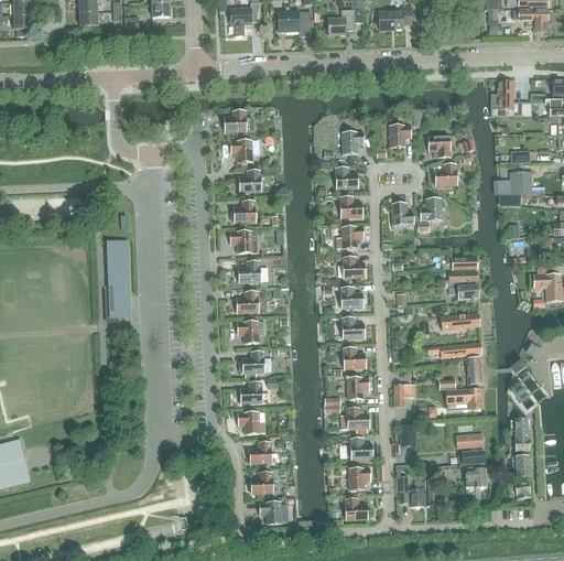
[(13,1),(14,14),(31,13),(31,0),(13,1)]
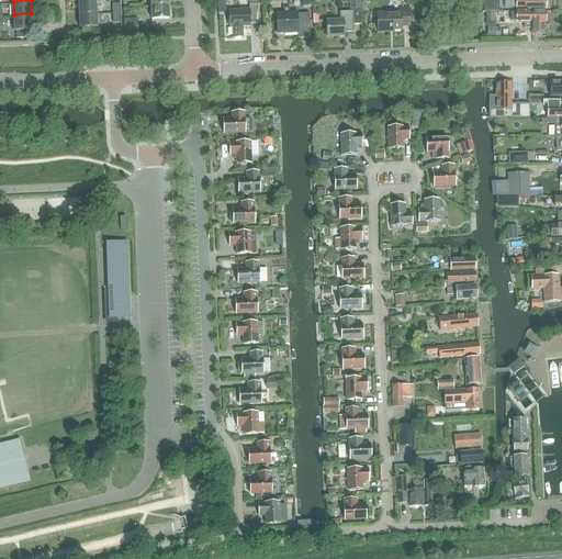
[(79,0),(79,11),(97,11),(97,0),(79,0)]
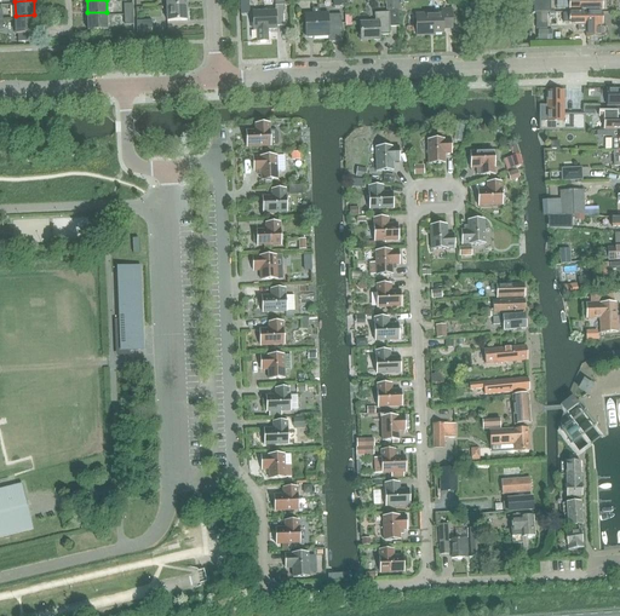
[(257,27),(257,39),(268,38),(268,27),(276,26),(276,23),(286,22),(285,3),(290,3),(290,0),(275,0),(275,7),(253,9),(253,27),(257,27)]
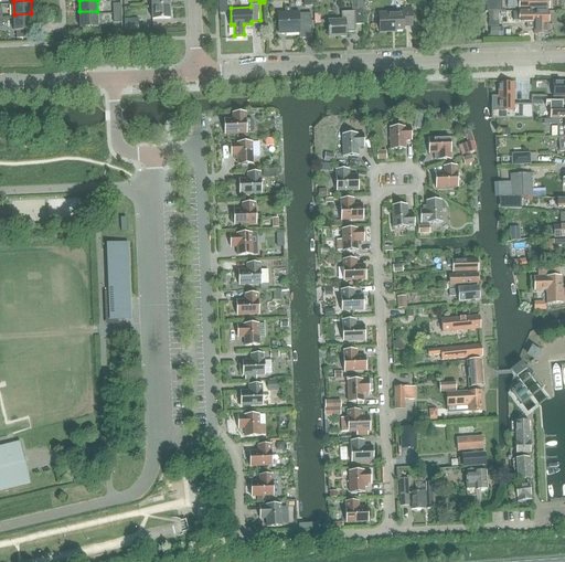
[(352,0),(353,7),(354,7),(354,9),(342,9),(342,17),(328,18),(329,34),(347,33),(347,29),(355,29),(355,21),(363,21),(362,0),(352,0)]
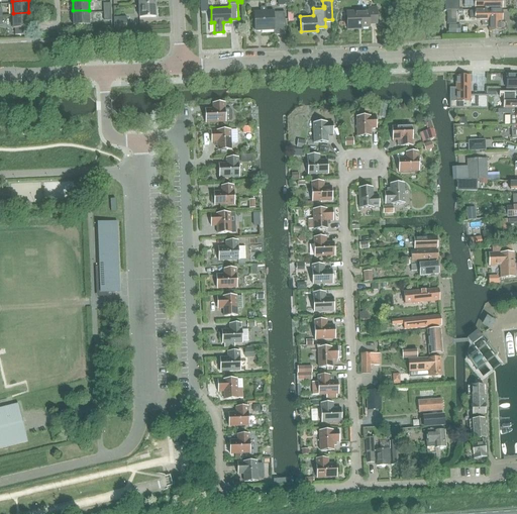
[(446,0),(447,8),(455,7),(455,1),(455,0),(446,0)]
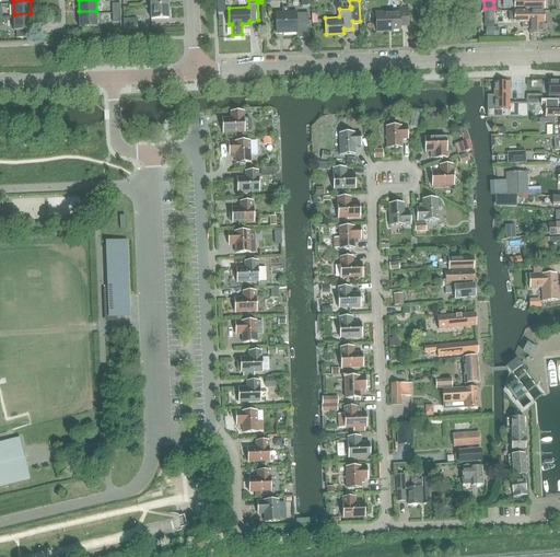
[(168,2),(151,2),(151,16),(170,15),(168,2)]
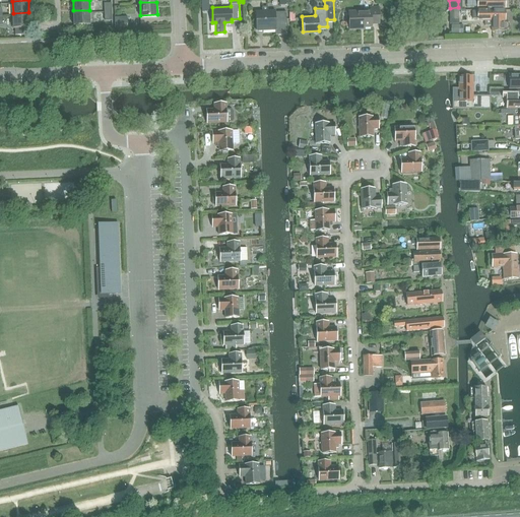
[(275,8),(267,8),(267,3),(262,4),(262,9),(256,9),(257,28),(275,27),(275,33),(287,31),(286,9),(275,10),(275,8)]
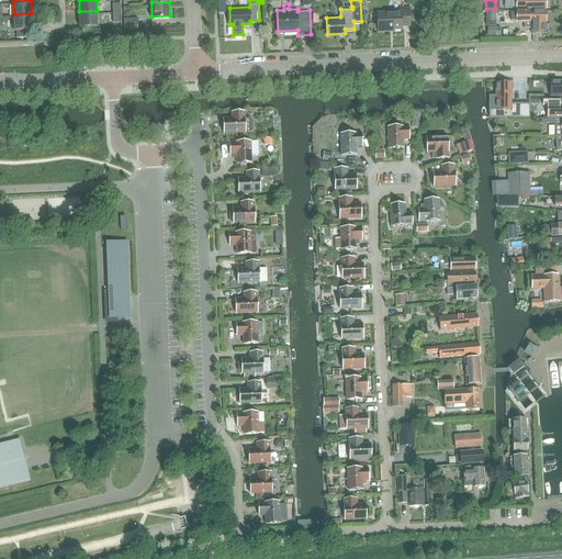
[(401,9),(377,10),(378,30),(390,29),(390,28),(402,26),(402,23),(409,22),(409,4),(401,6),(401,9)]
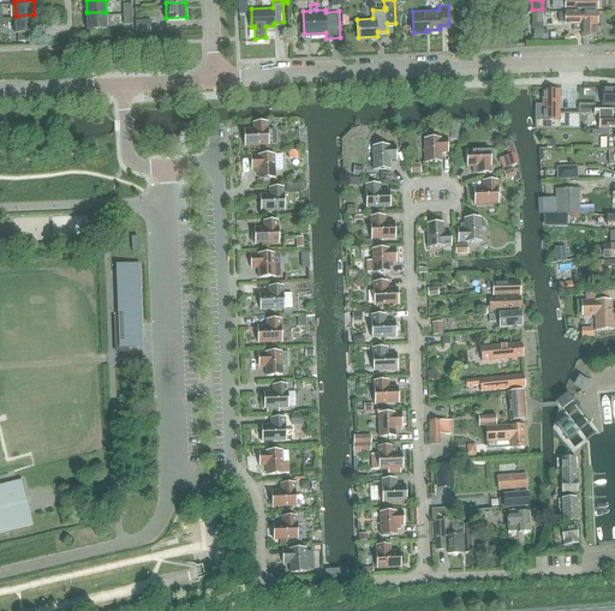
[(532,10),(533,25),(543,25),(542,9),(532,10)]
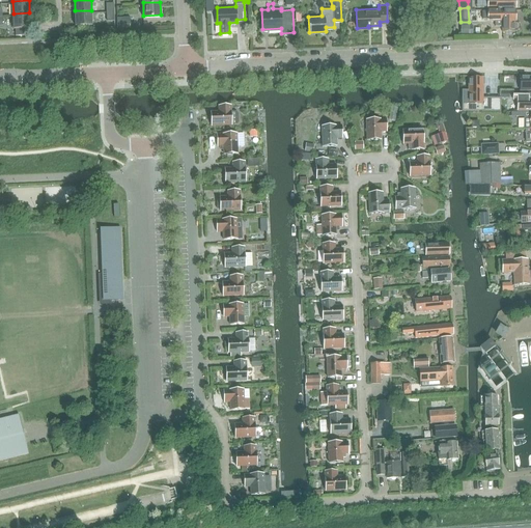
[(502,7),(482,8),(482,17),(488,17),(488,19),(495,19),(495,24),(500,24),(500,22),(502,22),(502,7)]
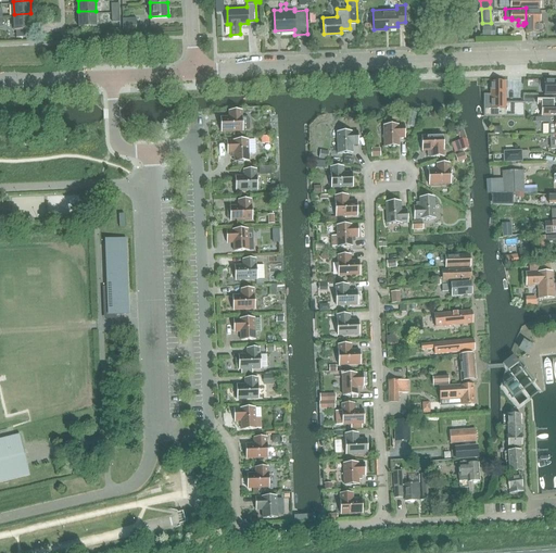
[(526,8),(526,23),(528,23),(528,29),(541,29),(544,27),(544,24),(541,22),(540,22),(540,8),(526,8)]
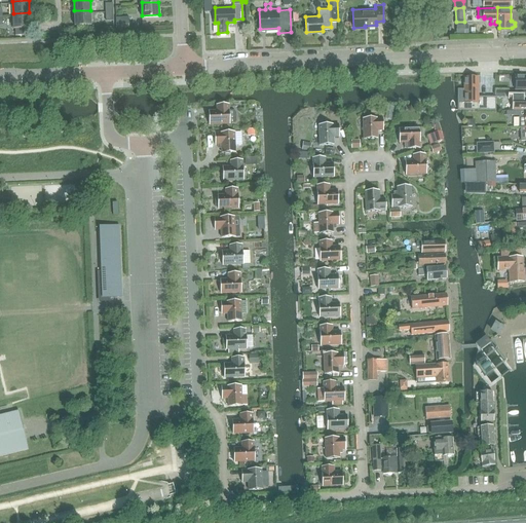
[(90,10),(74,10),(75,24),(91,23),(90,10)]
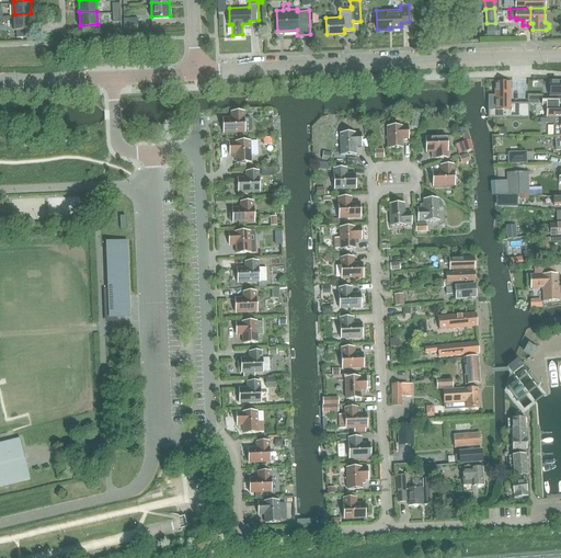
[(31,13),(14,14),(14,27),(16,27),(16,35),(32,34),(31,13)]
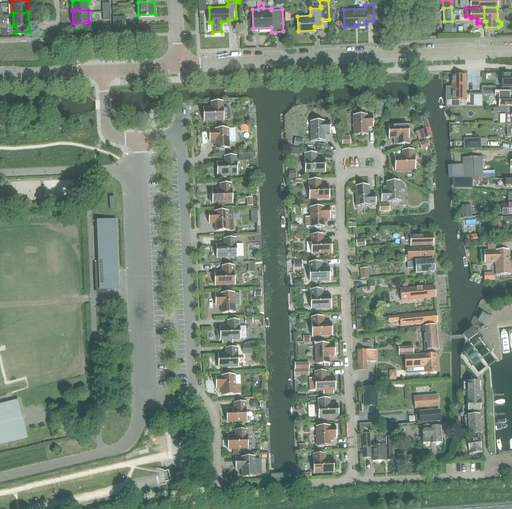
[(113,15),(113,25),(126,25),(125,14),(113,15)]
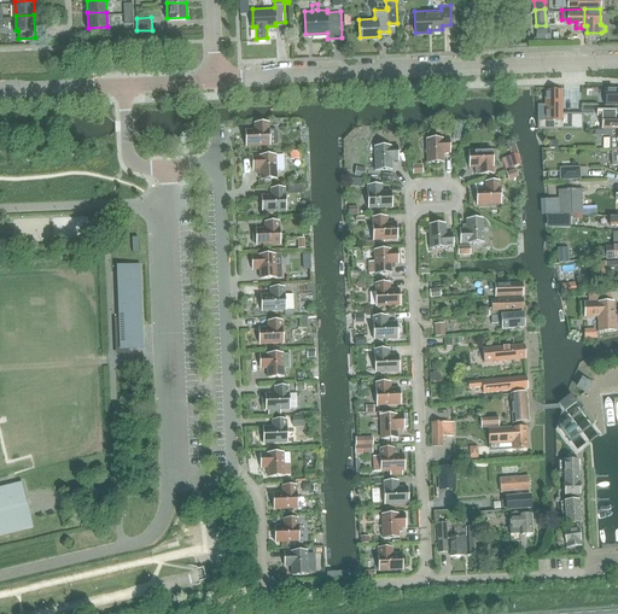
[(606,103),(617,101),(617,86),(606,87),(606,103)]
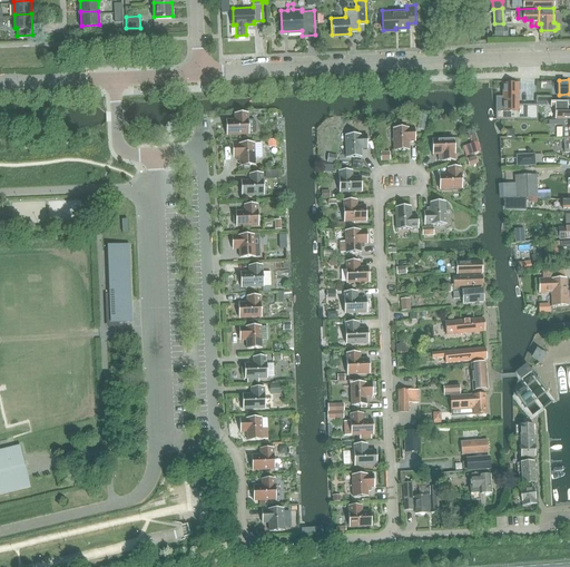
[(529,117),(529,103),(518,103),(518,81),(503,81),(503,94),(503,108),(497,108),(497,116),(518,116),(518,117),(529,117)]
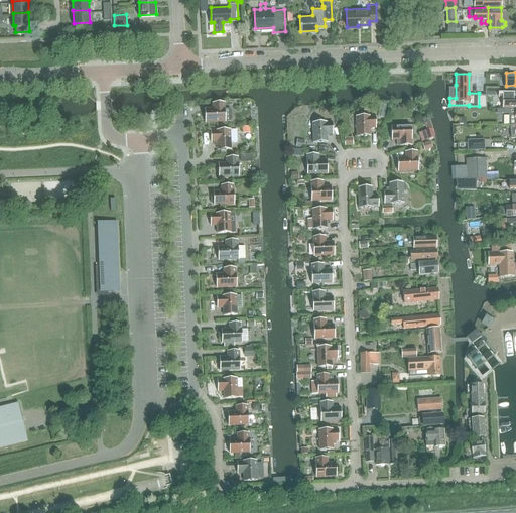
[(500,88),(500,95),(503,95),(503,105),(509,105),(515,105),(515,94),(513,94),(513,88),(500,88)]
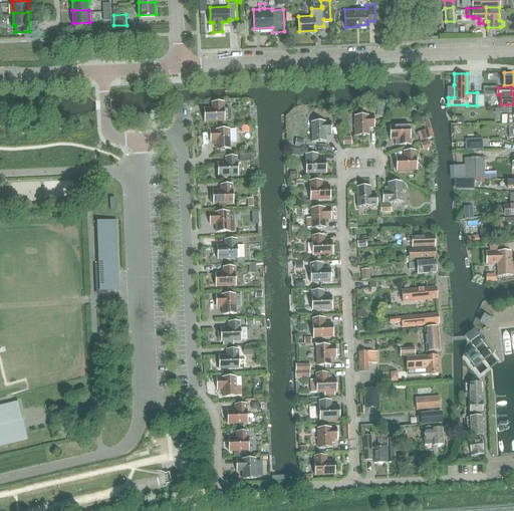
[(205,119),(225,118),(225,117),(229,117),(231,115),(230,107),(229,105),(224,105),(224,99),(212,99),(212,105),(204,106),(205,119)]
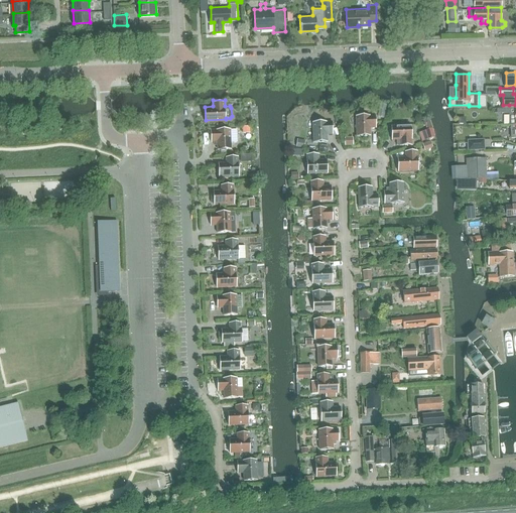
[(376,125),(376,113),(369,113),(356,114),(357,134),(370,133),(370,125),(376,125)]
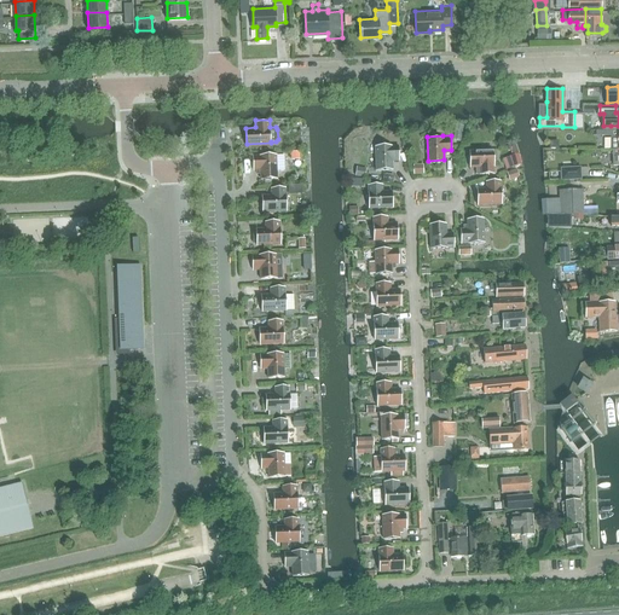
[(392,144),(391,143),(375,144),(376,168),(392,167),(392,157),(399,157),(399,143),(392,144)]
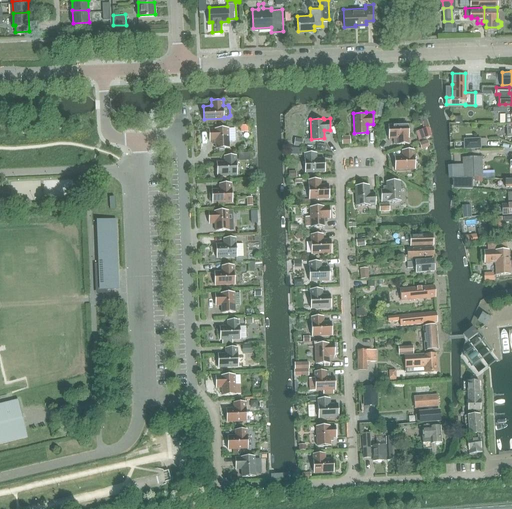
[(408,122),(388,123),(389,136),(394,136),(394,141),(397,141),(397,142),(409,142),(409,135),(408,122)]
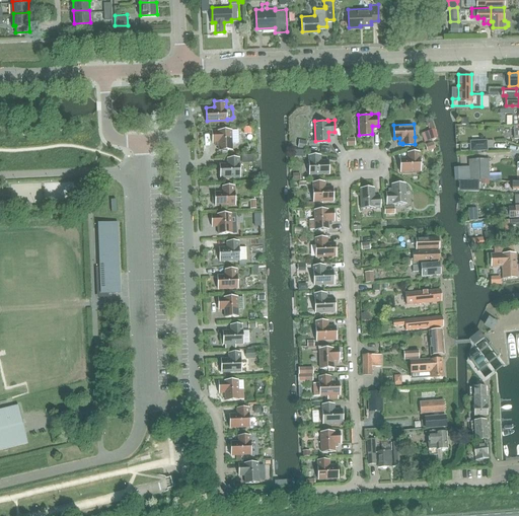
[(219,148),(232,148),(232,140),(238,140),(237,128),(218,128),(218,129),(212,129),(212,141),(216,141),(216,144),(219,144),(219,148)]
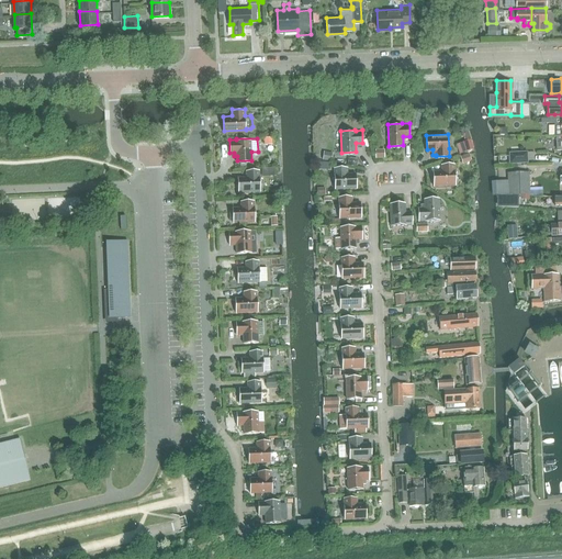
[(528,151),(510,151),(510,161),(528,160),(528,151)]
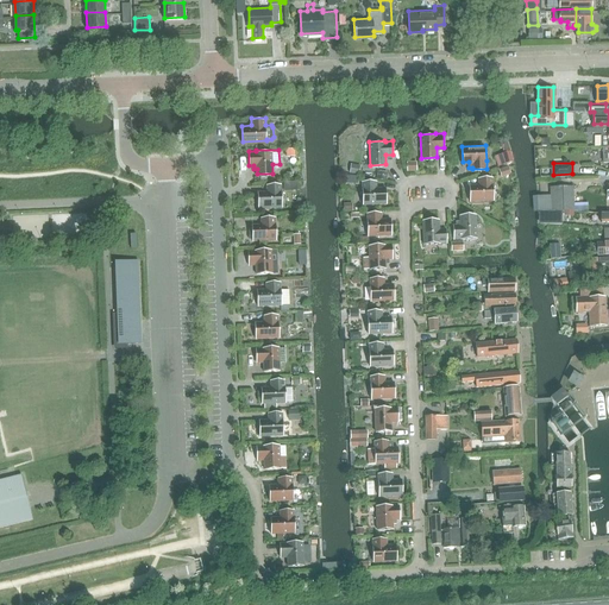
[(494,197),(493,182),(493,175),(478,176),(478,183),(469,183),(470,199),(494,197)]
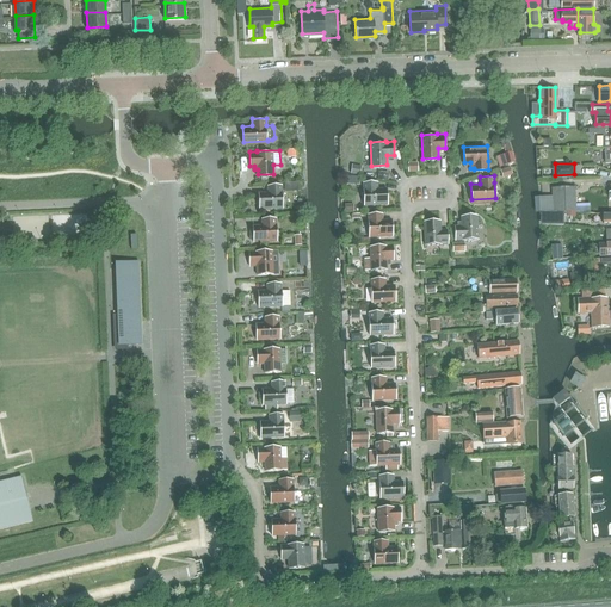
[(364,203),(388,202),(387,186),(377,187),(377,179),(363,180),(364,187),(363,187),(364,203)]
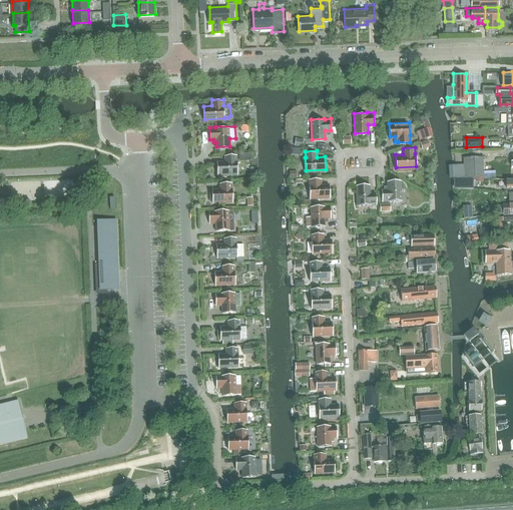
[(237,172),(236,159),(236,153),(224,153),(224,160),(216,160),(217,173),(237,172)]
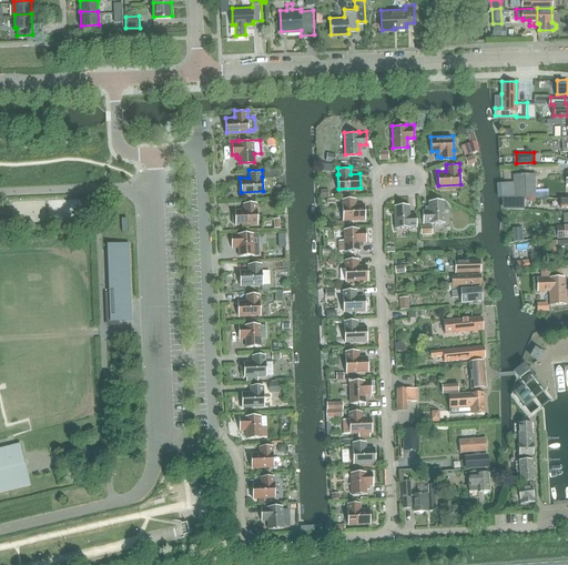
[(513,172),(514,193),(535,193),(535,172),(513,172)]
